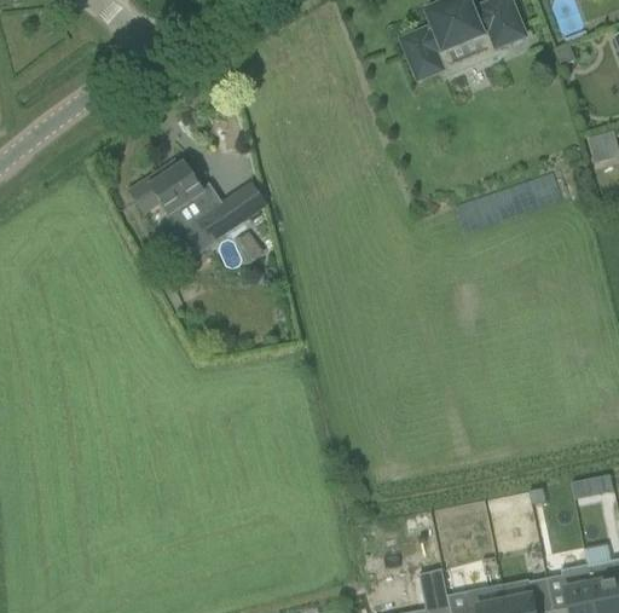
[(526,34),(512,0),(493,0),(479,6),(480,10),(475,12),(469,0),(451,0),(426,11),(434,29),(428,32),(427,28),(401,38),(418,80),(441,69),(443,73),(445,71),(437,51),(443,48),(444,52),(485,35),(484,33),(490,30),(497,50),(499,48),(498,46),(526,34)]
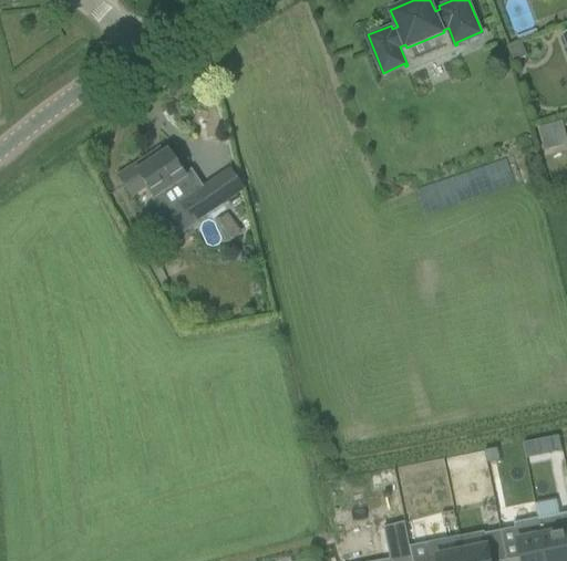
[(527,53),(522,39),(507,45),(513,60),(527,53)]
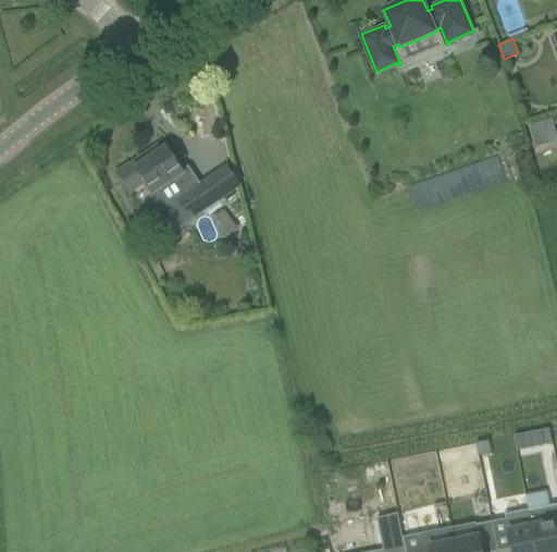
[(530,122),(535,146),(556,140),(556,136),(553,117),(530,122)]
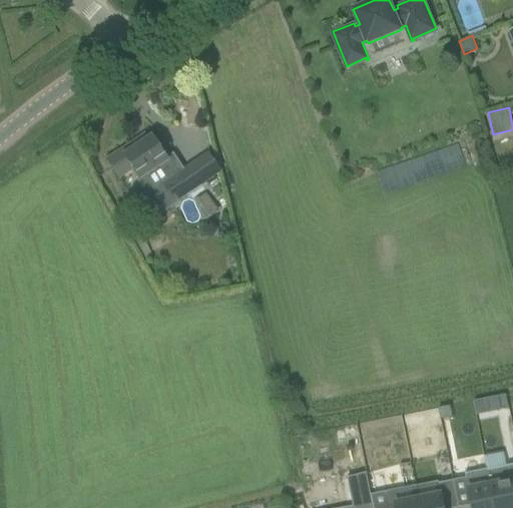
[(167,159),(168,158),(153,135),(144,140),(140,135),(108,156),(120,175),(133,166),(140,177),(155,167),(164,180),(163,181),(175,199),(202,181),(190,163),(176,172),(167,159)]
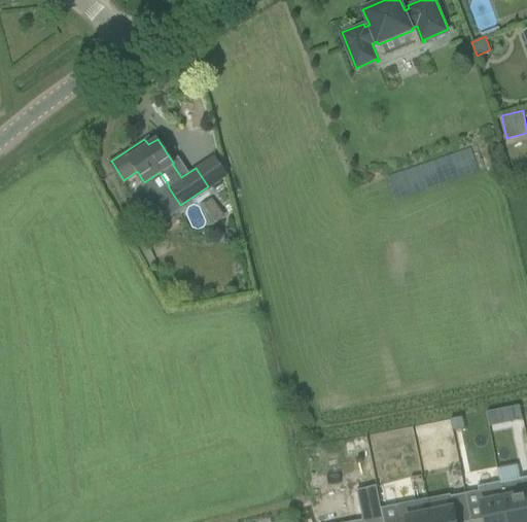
[(400,192),(484,164),(477,142),(393,169),(400,192)]
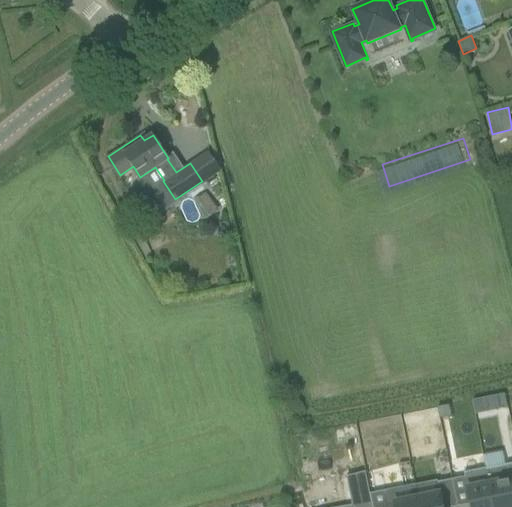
[(203,206),(200,208),(206,216),(218,208),(206,190),(197,197),(203,206)]
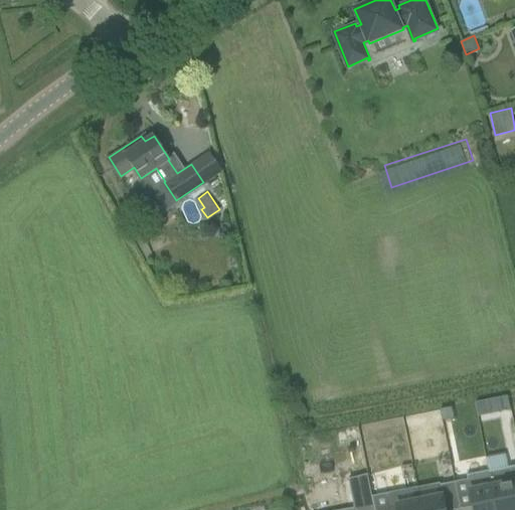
[(497,396),(500,410),(510,408),(507,394),(497,396)]
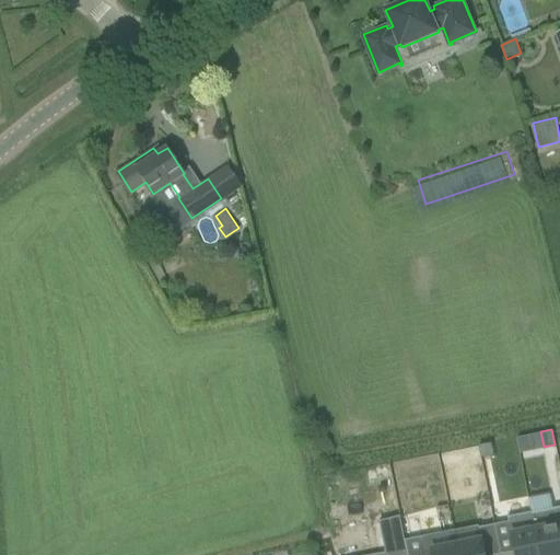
[(491,441),(478,443),(480,457),(494,453),(491,441)]
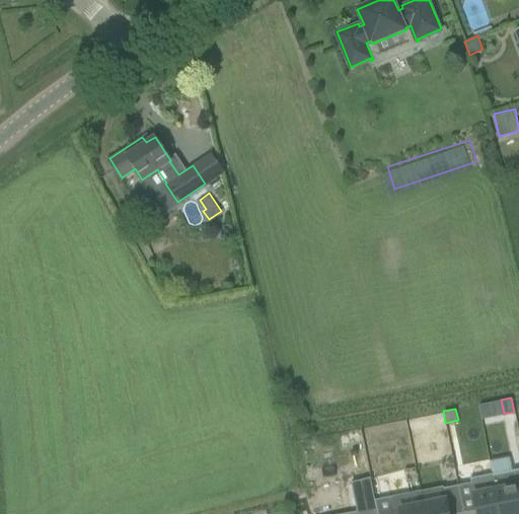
[(494,489),(496,489),(501,513),(518,513),(518,467),(513,469),(491,472),(494,489)]
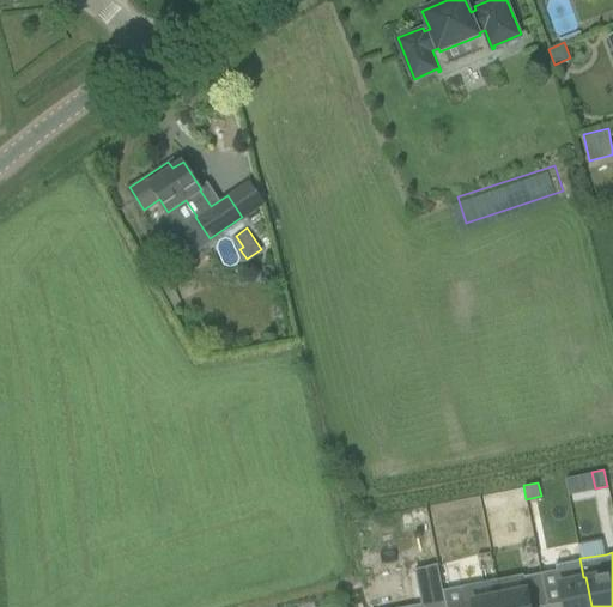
[(556,569),(541,571),(548,605),(564,601),(564,606),(590,606),(586,577),(583,577),(580,558),(556,563),(556,569)]
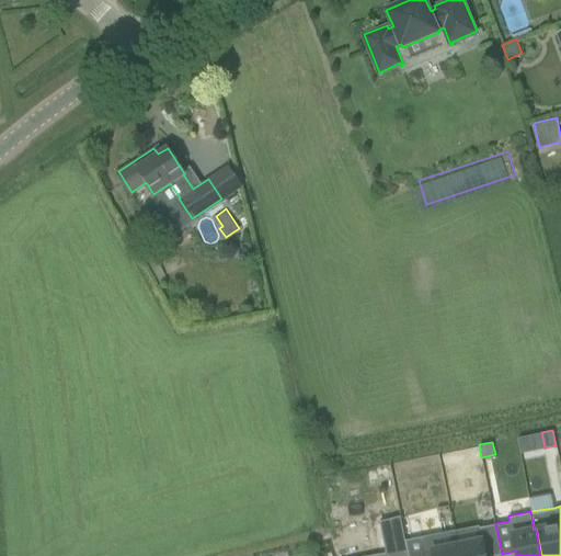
[(456,530),(458,544),(459,555),(488,555),(502,554),(495,523),(479,526),(479,525),(456,530)]
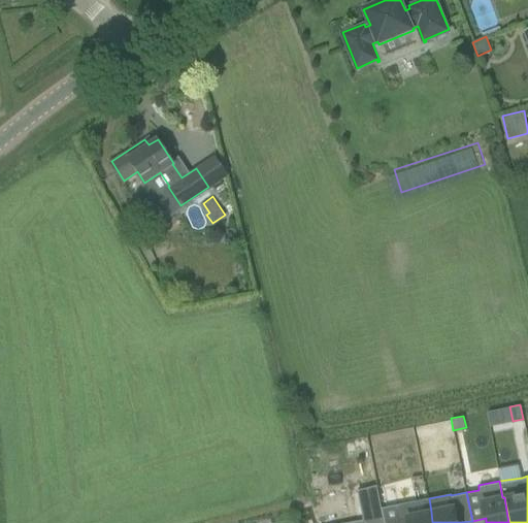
[(363,522),(385,522),(382,507),(381,501),(360,505),(363,522)]
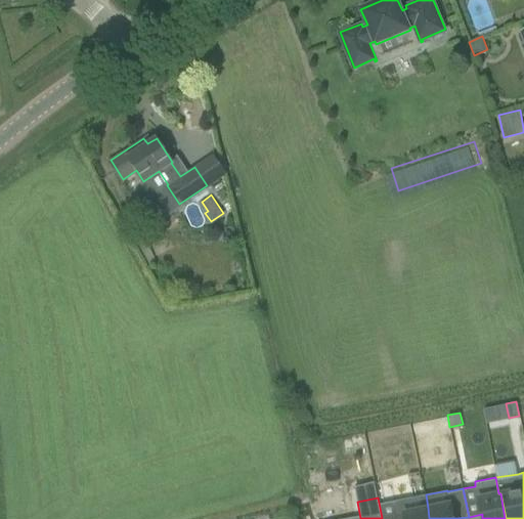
[(399,518),(396,500),(379,503),(382,518),(399,518)]
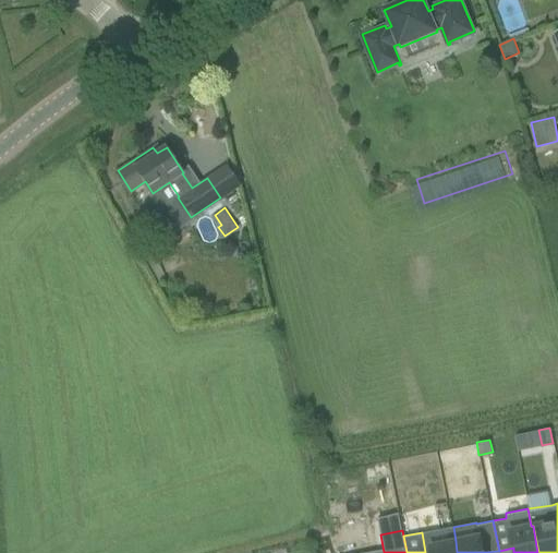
[(457,552),(456,541),(431,547),(431,552),(457,552)]
